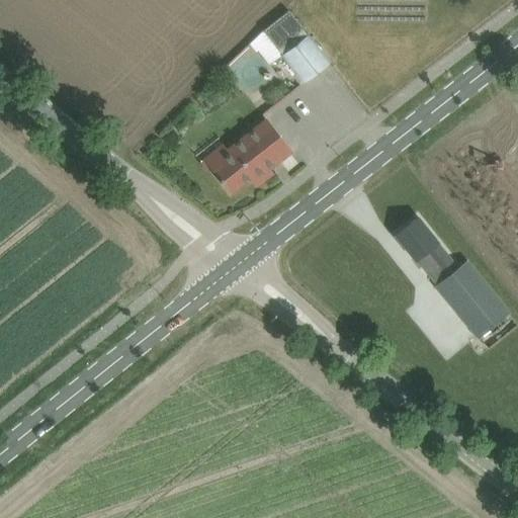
[(264,30),(305,82),(330,62),(289,10),(264,30)]
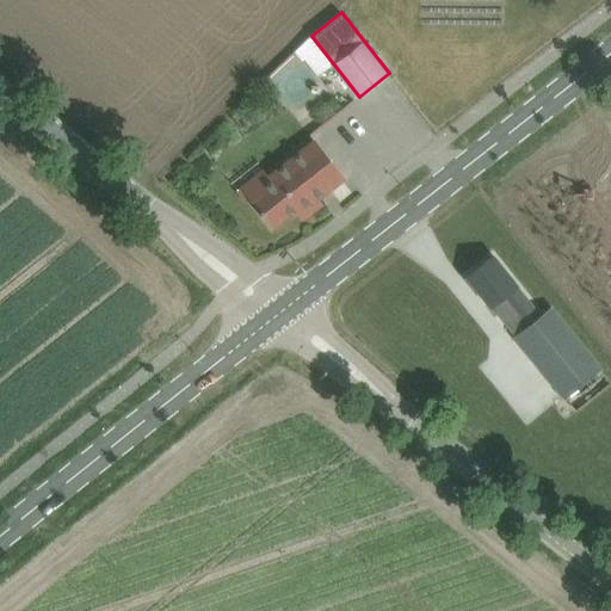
[(272,181),(251,198),(272,227),(298,207),(301,210),(343,178),(314,141),(269,177),(272,181)]
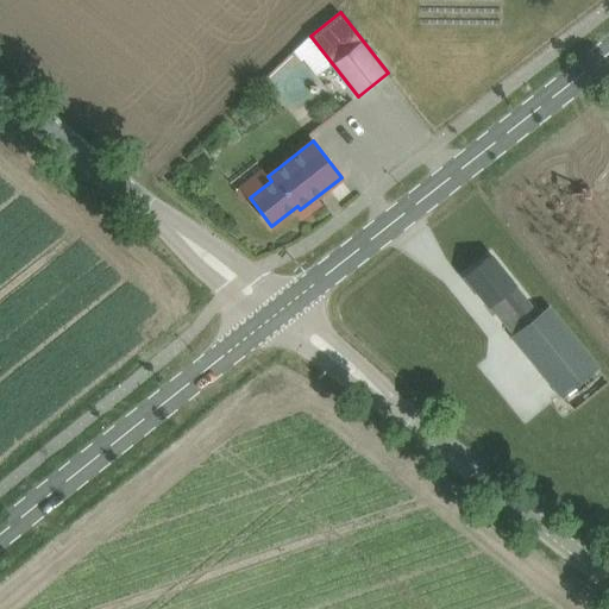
[(490,255),(465,276),(489,305),(513,334),(538,314),(514,284),(490,255)]
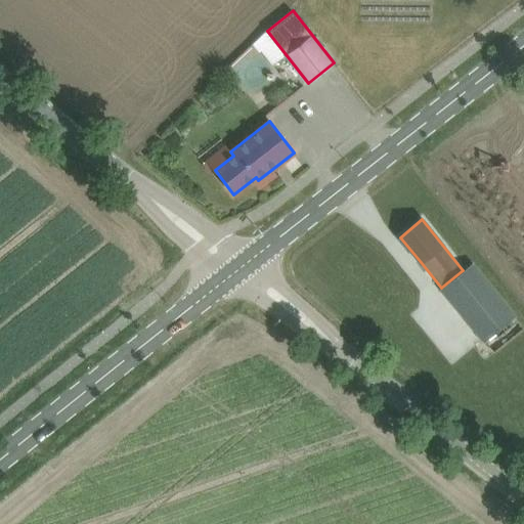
[(441,288),(439,290),(483,343),(517,315),(473,262),(463,270),(441,288)]
